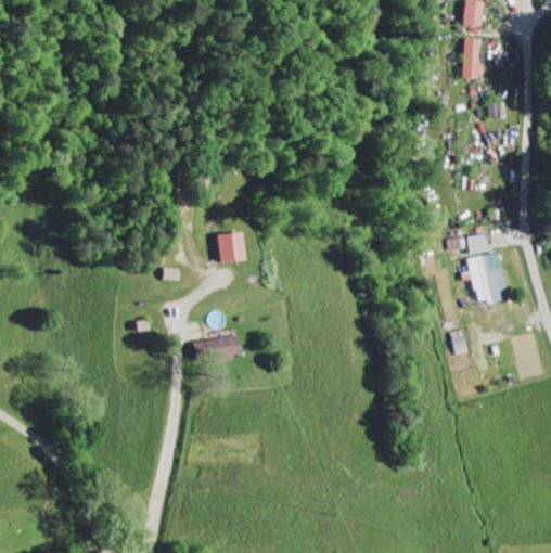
[(462,24),(482,26),(484,1),(475,0),(465,0),(462,24)]
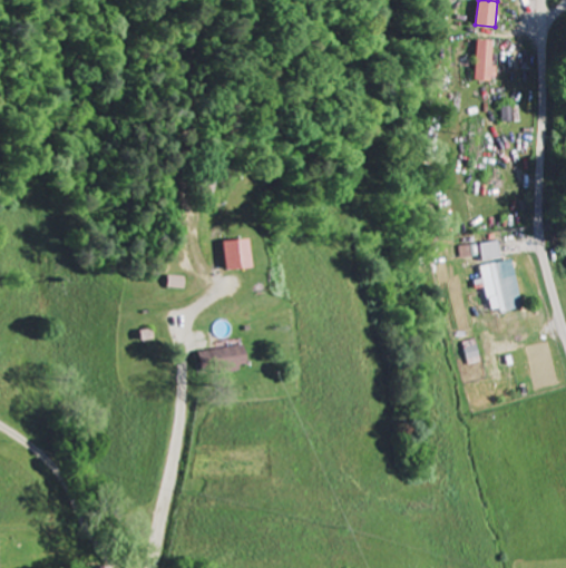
[(494,80),(494,66),(491,66),(493,40),(476,39),(474,79),(494,80)]
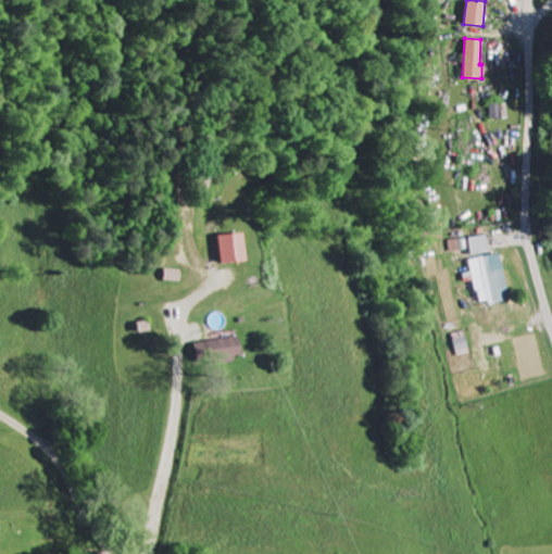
[(246,261),(243,233),(218,234),(221,263),(246,261)]
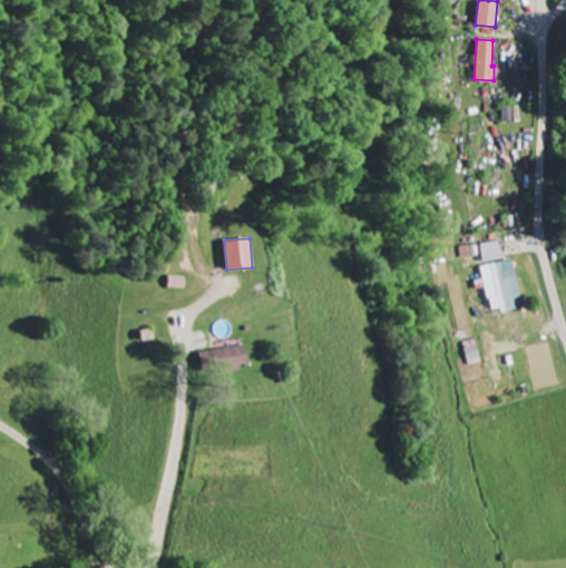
[(479,243),(481,260),(499,257),(498,241),(479,243)]
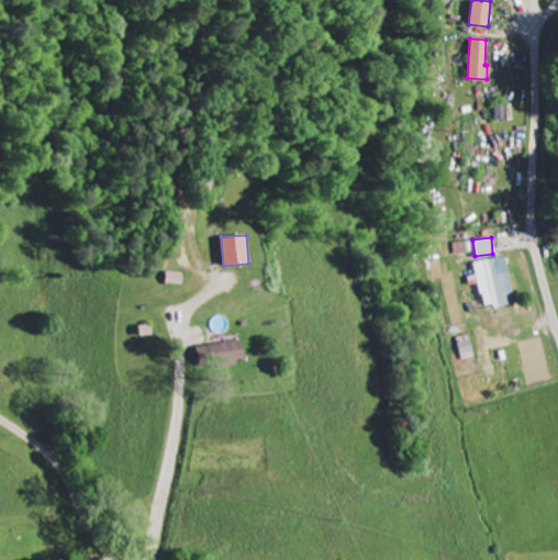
[(453,253),(469,253),(469,241),(452,242),(453,253)]
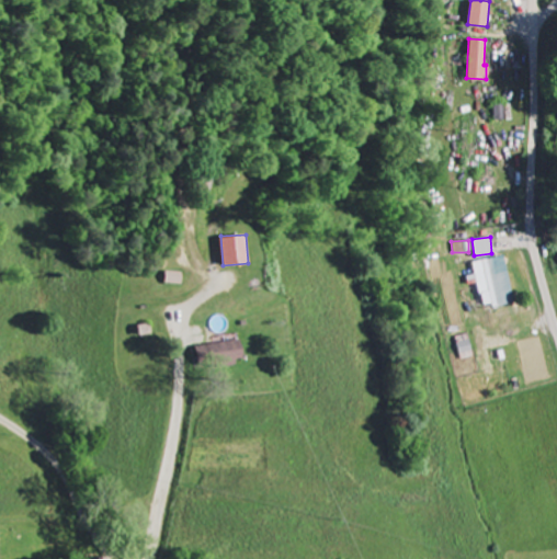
[(474,261),(480,307),(513,301),(509,271),(496,273),(492,258),(474,261)]
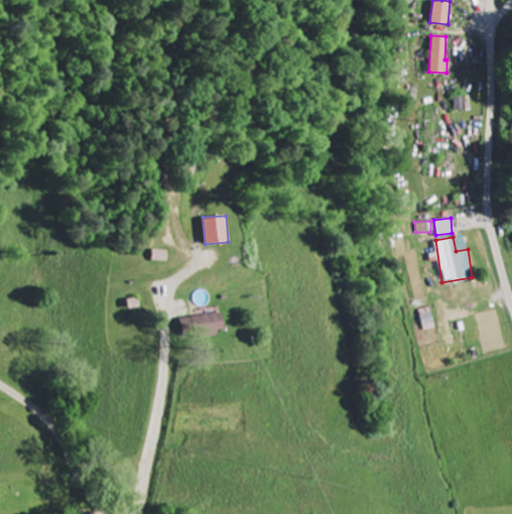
[(167,249),(150,249),(150,260),(166,261),(167,249)]
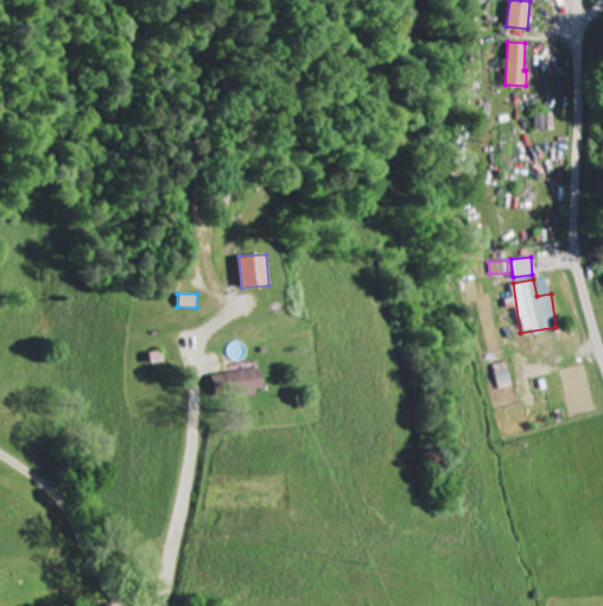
[(497,383),(511,379),(507,367),(494,371),(497,383)]
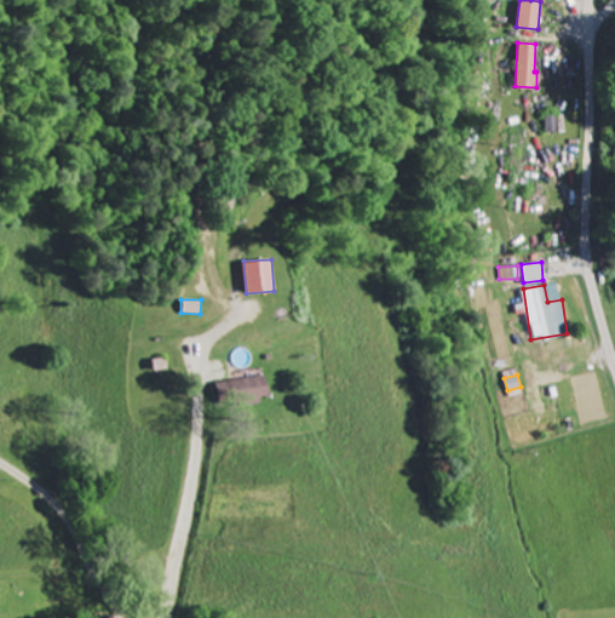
[(268,401),(265,376),(218,381),(220,405),(268,401)]
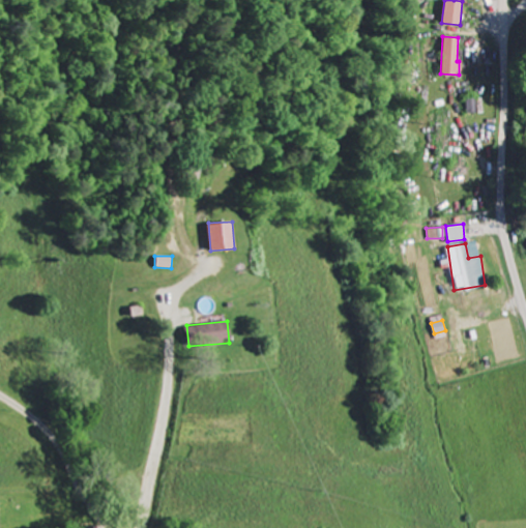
All buildings are outlined.
